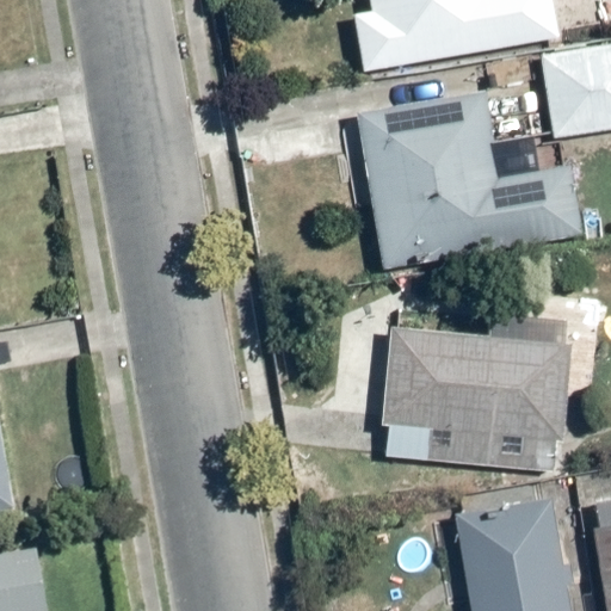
[(371,0),(374,11),(353,14),(364,69),(562,37),(554,0),(371,0)]
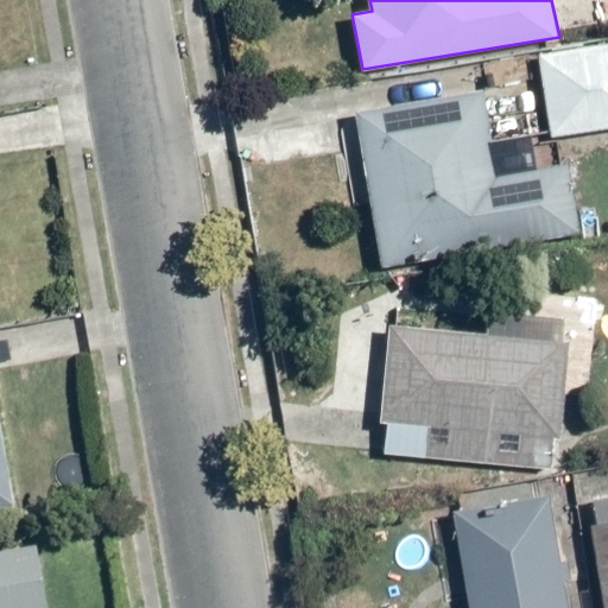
[(607,37),(538,44),(548,137),(607,130),(607,37)]
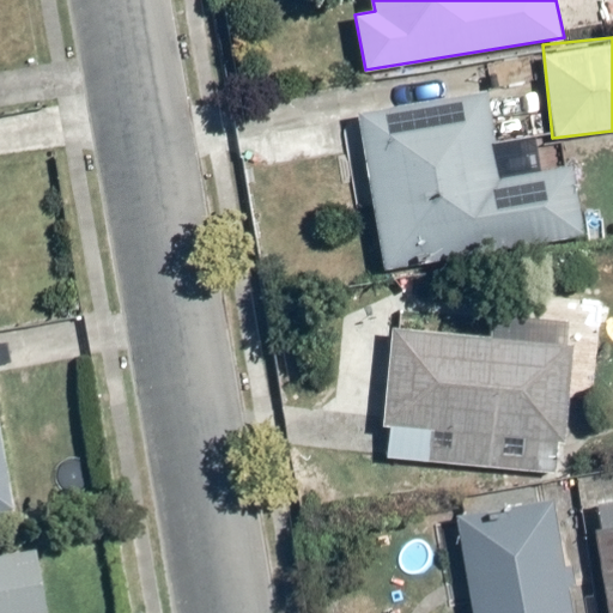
[(487,91),(360,111),(384,272),(587,236),(574,168),(502,178),(487,91)]
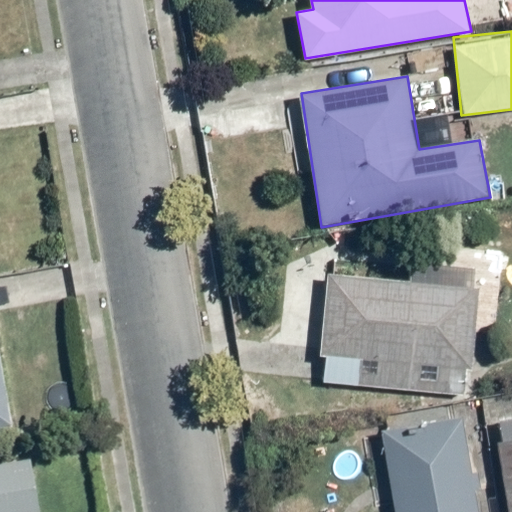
[(472,371),(480,286),(330,275),(321,353),(472,371)]
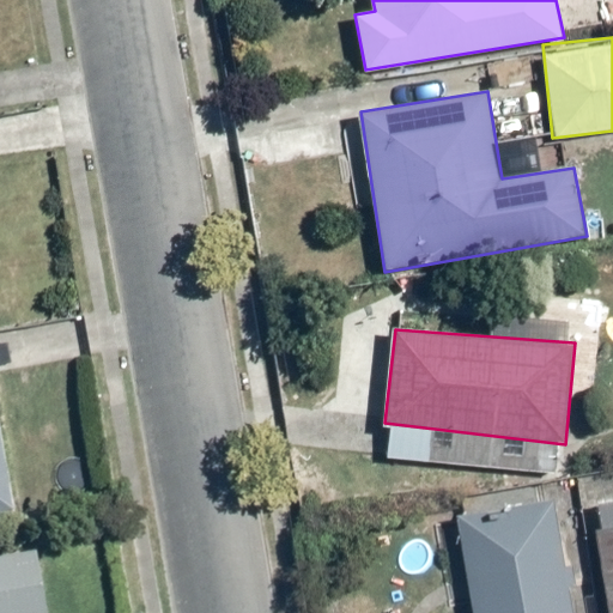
[(0,514),(17,511),(0,413),(0,514)]
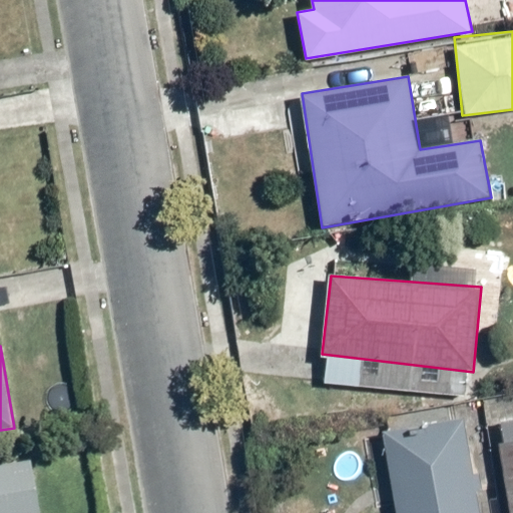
[(480,512),(462,418),(383,431),(397,512),(480,512)]
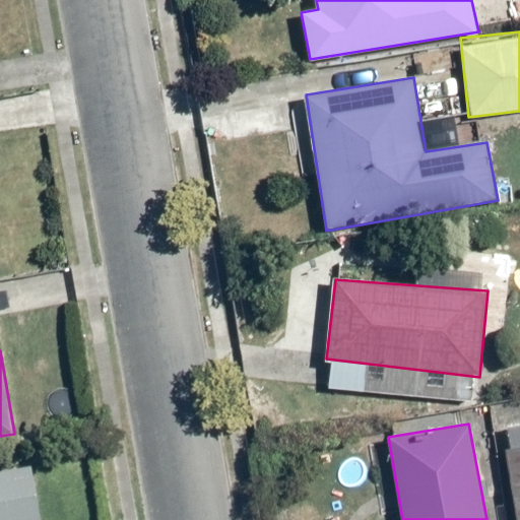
[(519,519),(519,445),(504,448),(515,519),(519,519)]
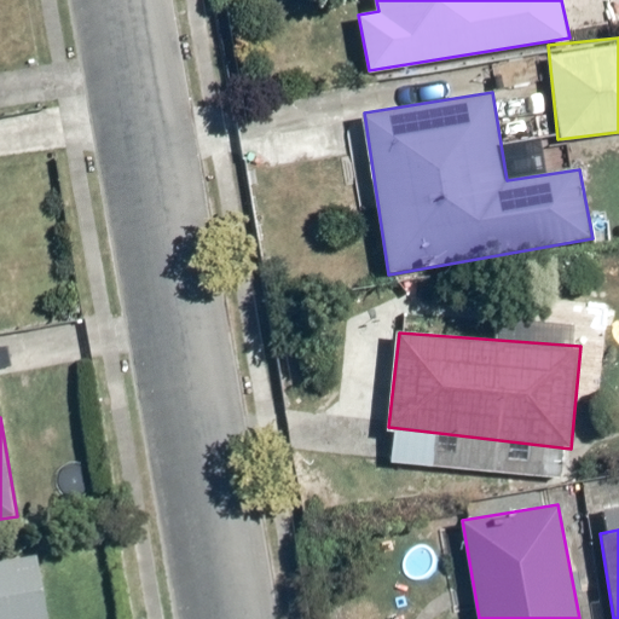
[(50,618),(39,555),(0,561),(0,618),(50,618)]
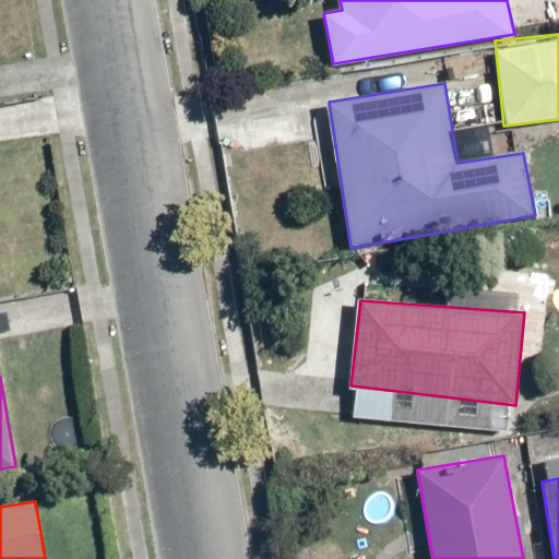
All buildings are outlined.
